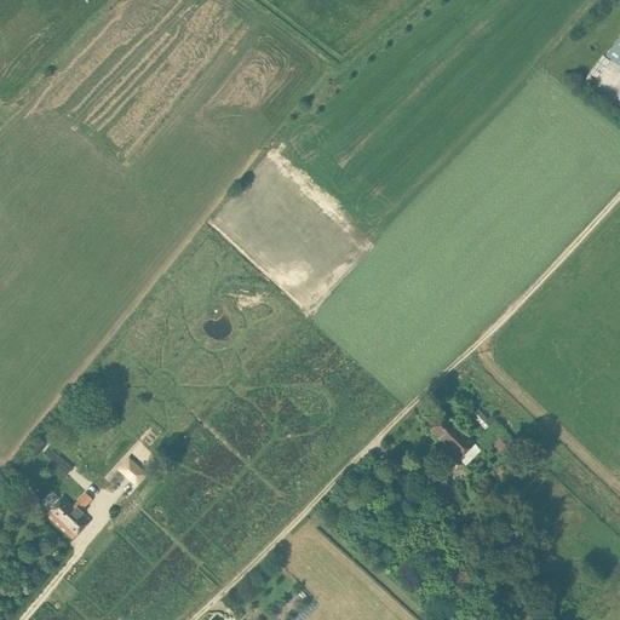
[(619,35),(606,56),(619,65),(619,35)]
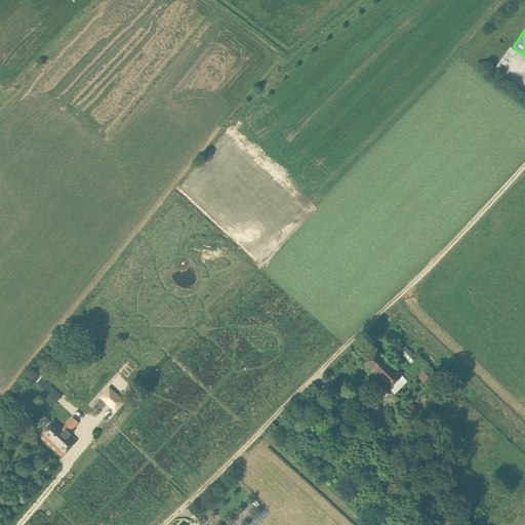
[(409,362),(414,357),(404,346),(399,351),(409,362)]
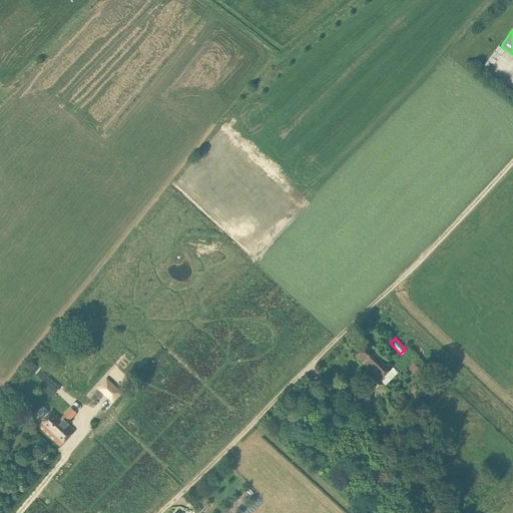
[(369,343),(356,356),(385,386),(398,373),(369,343)]
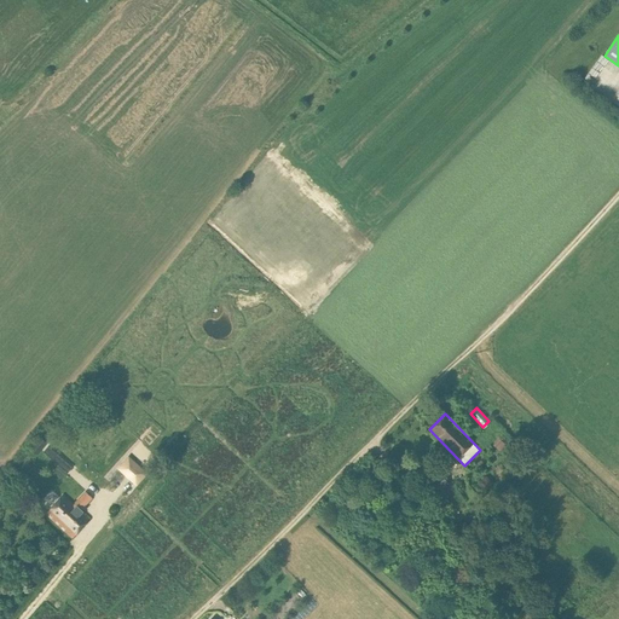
[(48,444),(40,437),(29,449),(30,449),(39,456),(48,444)]
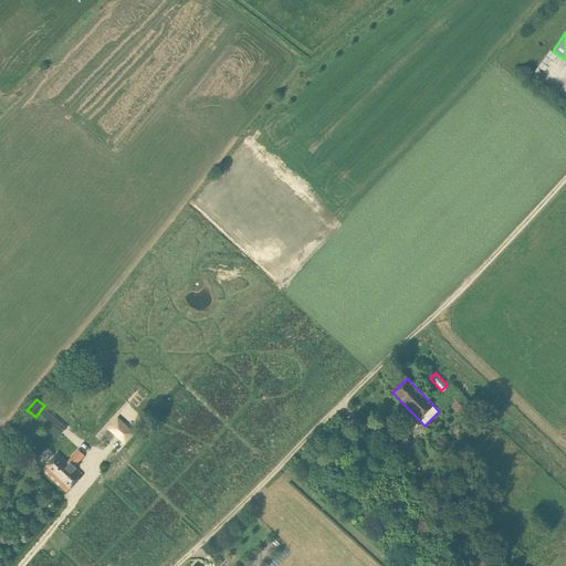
[(449,405),(457,412),(462,408),(454,399),(449,405)]
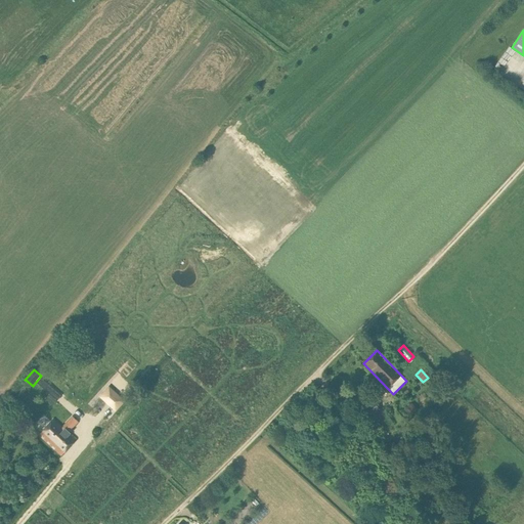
[(51,386),(41,378),(37,383),(49,394),(46,397),(54,404),(57,400),(64,392),(54,384),(51,386)]
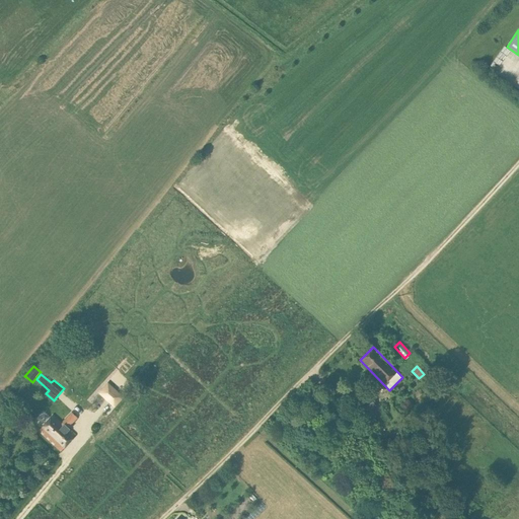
[(104,397),(113,388),(108,384),(99,393),(104,397)]
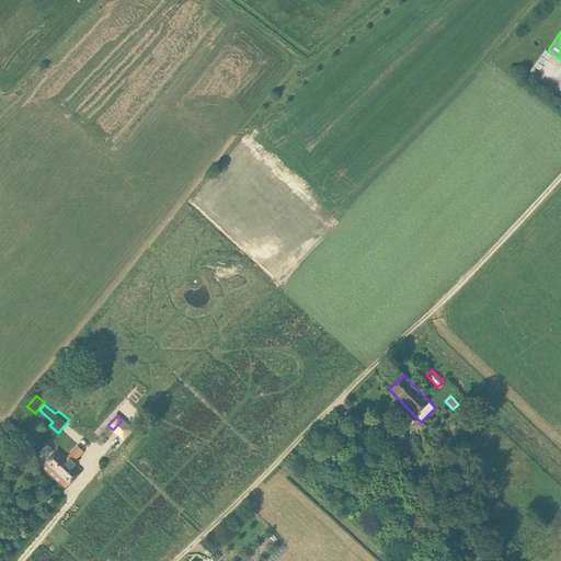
[(128,425),(119,436),(124,441),(134,430),(128,425)]
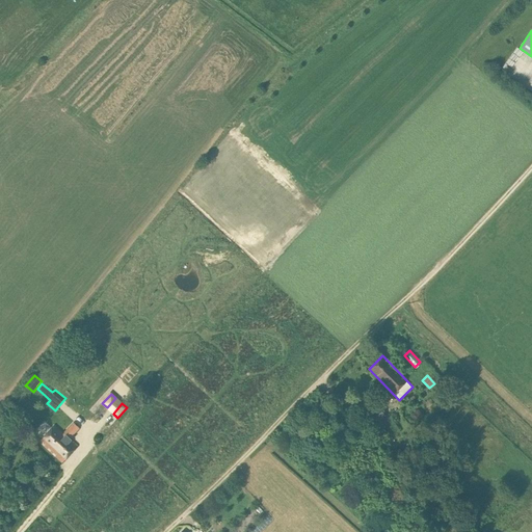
[(375,425),(386,419),(380,410),(378,406),(368,413),(370,417),(375,425)]
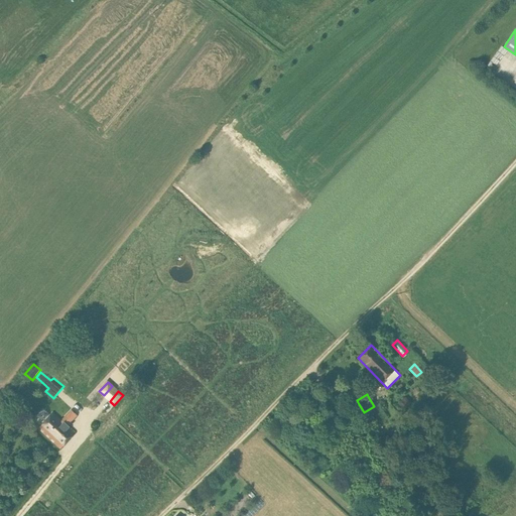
[(61,447),(75,433),(67,426),(77,415),(71,410),(60,420),(52,414),(39,428),(61,447)]
